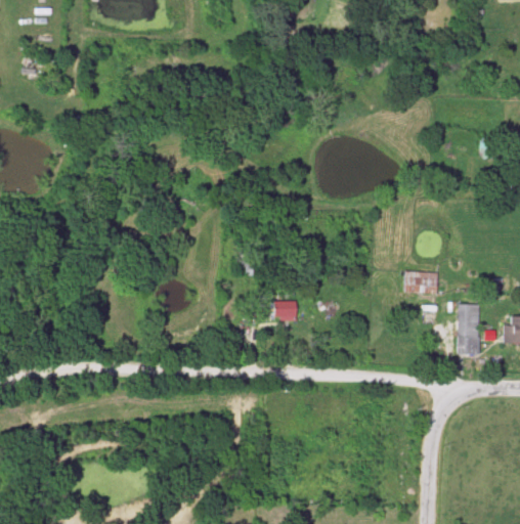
[(255,262),(244,262),(244,275),(255,275),(255,262)]
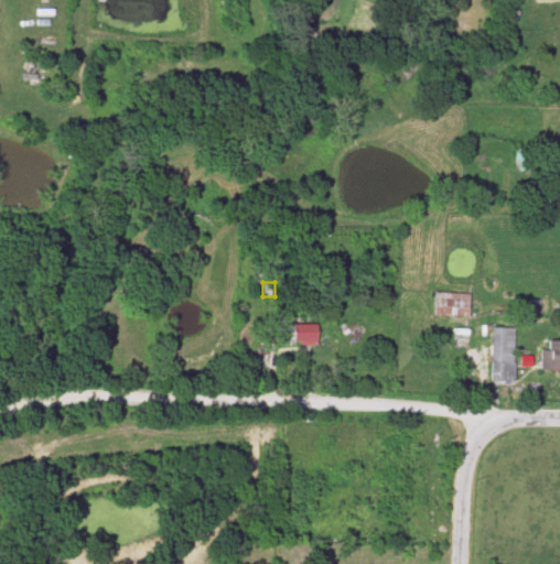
[(433,315),(470,315),(470,292),(433,292),(433,315)]
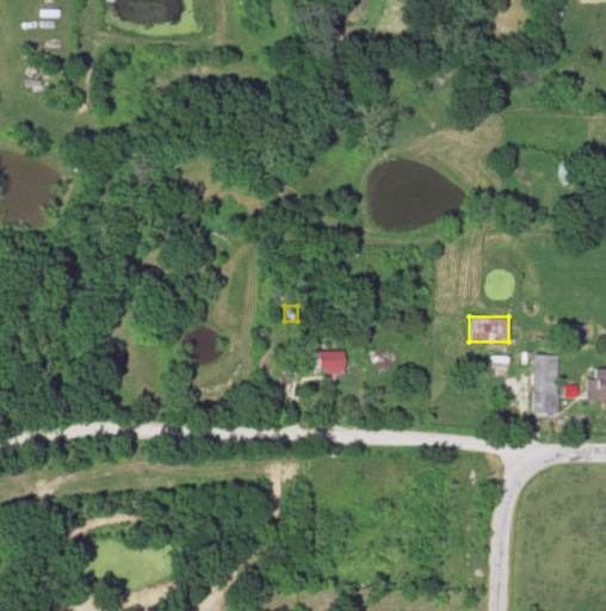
[(350,353),(323,353),(323,370),(350,370),(350,353)]
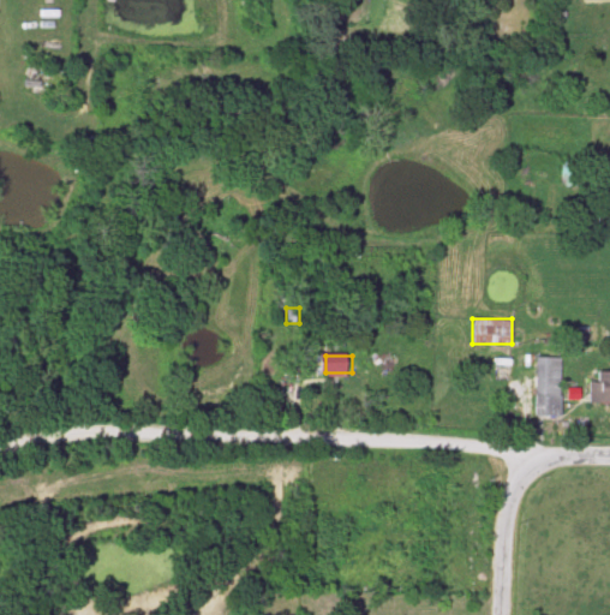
[(561,416),(561,357),(534,357),(534,416),(561,416)]
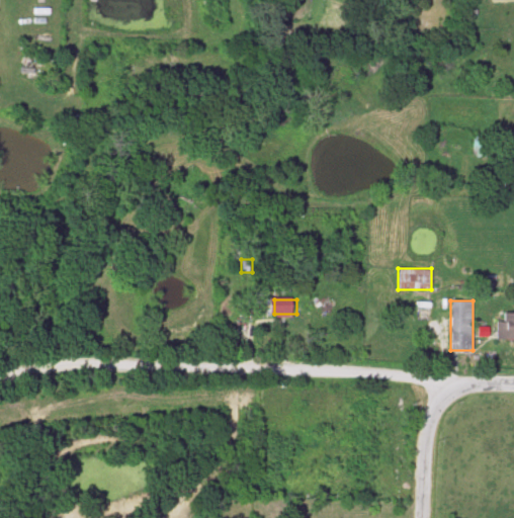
[(494,322),(494,340),(513,340),(513,313),(501,314),(501,322),(494,322)]
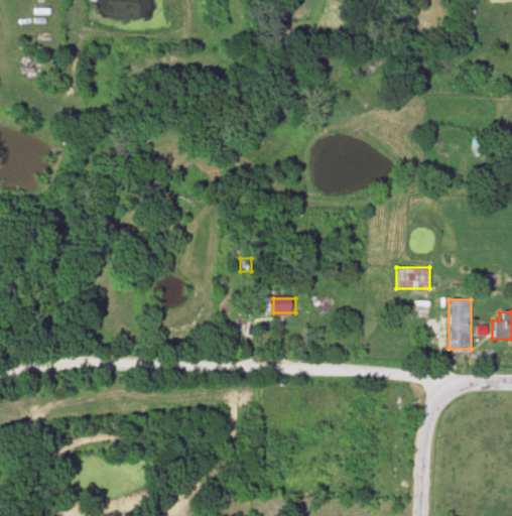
All buildings are outlined.
